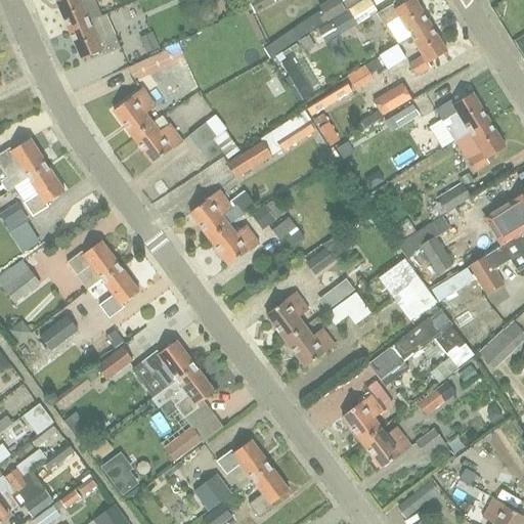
[(55,0),(68,29),(89,20),(102,15),(95,0),(55,0)]
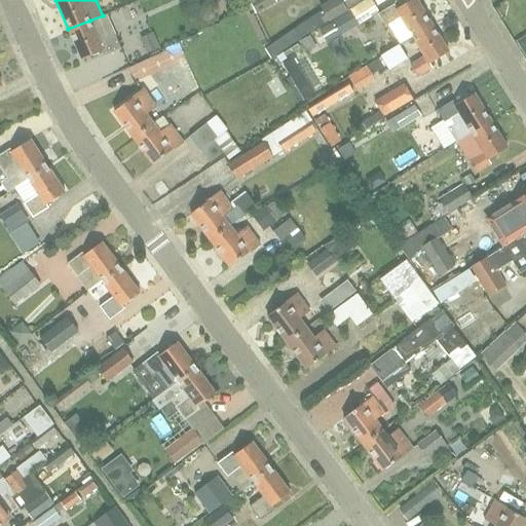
[(134,1),(121,3),(126,24),(142,21),(140,11),(151,8),(149,0),(134,4),(134,1)]
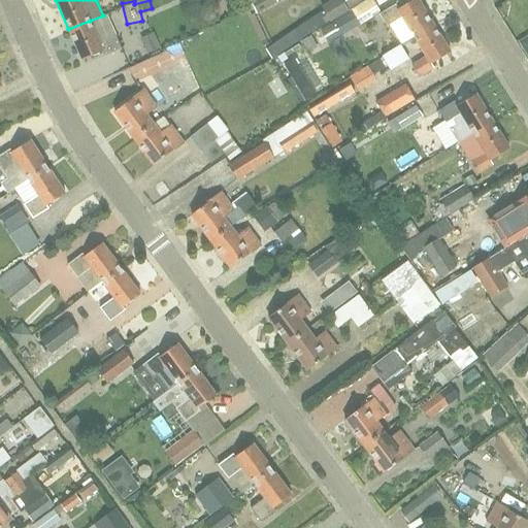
[(258,0),(252,4),(256,10),(263,6),(264,8),(276,0),(258,0)]
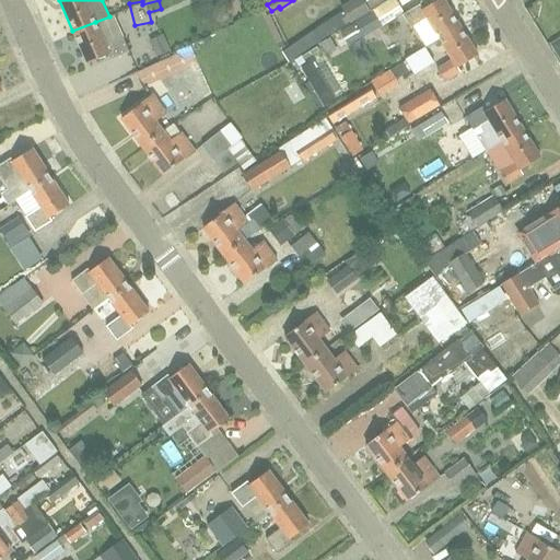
[(369,10),(362,0),(349,0),(341,4),(345,10),(283,51),(290,61),(350,21),(369,10)]
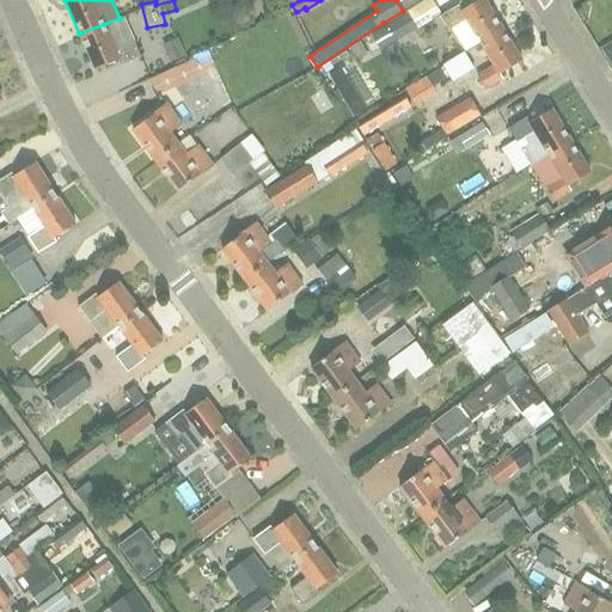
[(459,4),(439,16),(448,30),(452,29),(465,50),(481,42),(503,26),(487,0),(475,0),(461,8),(459,4)]
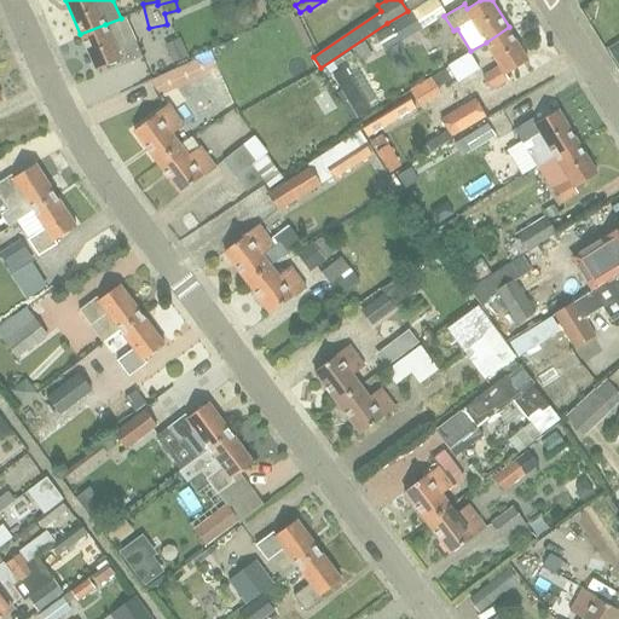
[(394,24),(376,35),(385,47),(401,38),(403,39),(422,27),(412,12),(410,13),(393,23),(394,24)]
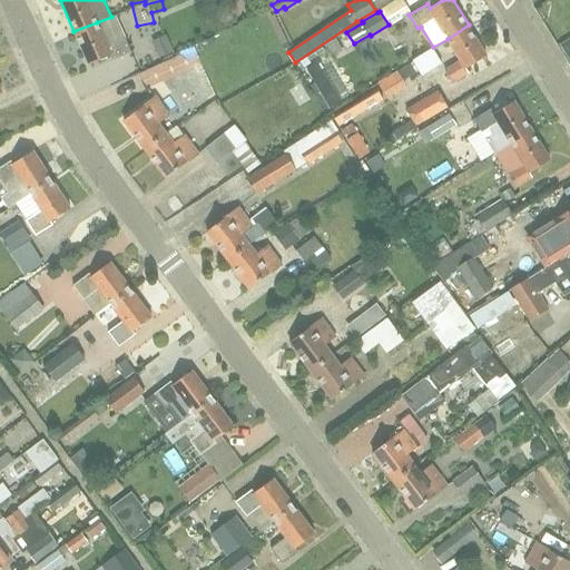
[(97,22),(74,31),(88,64),(110,55),(112,60),(131,52),(126,38),(107,46),(97,22)]
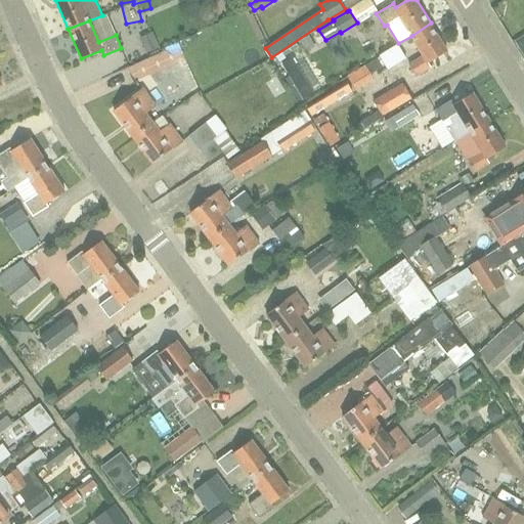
[(431,23),(411,36),(423,54),(407,63),(416,77),(432,67),(428,61),(447,50),(431,23)]
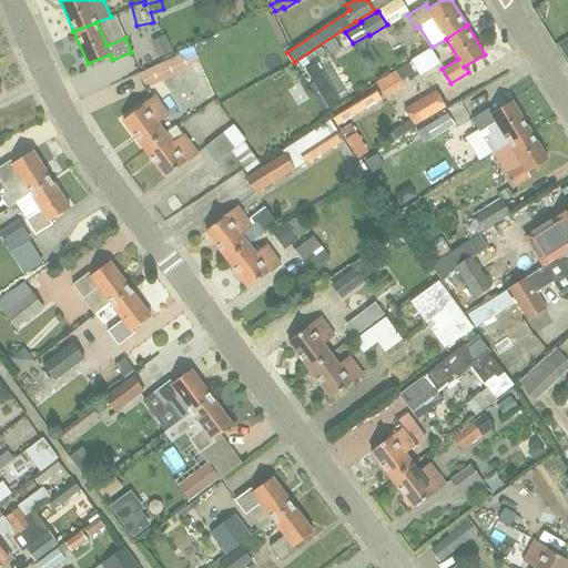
[(165,36),(152,42),(159,59),(173,52),(165,36)]
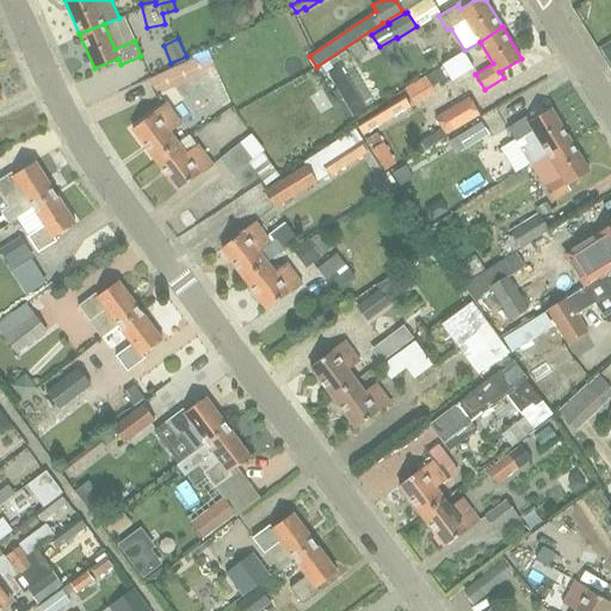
[(359,41),(349,47),(356,59),(366,51),(359,41)]
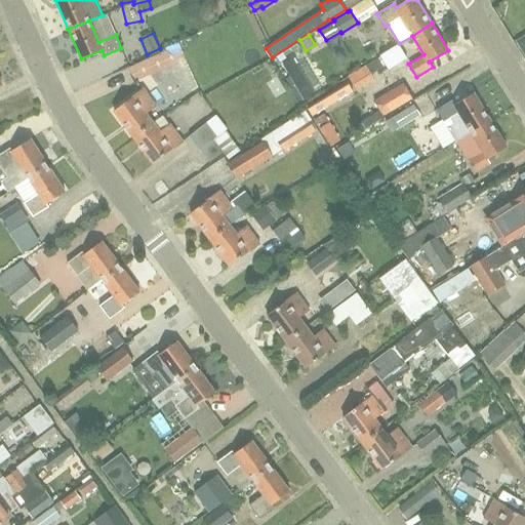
[(394,48),(347,76),(356,90),(375,79),(374,77),(402,62),(394,48)]
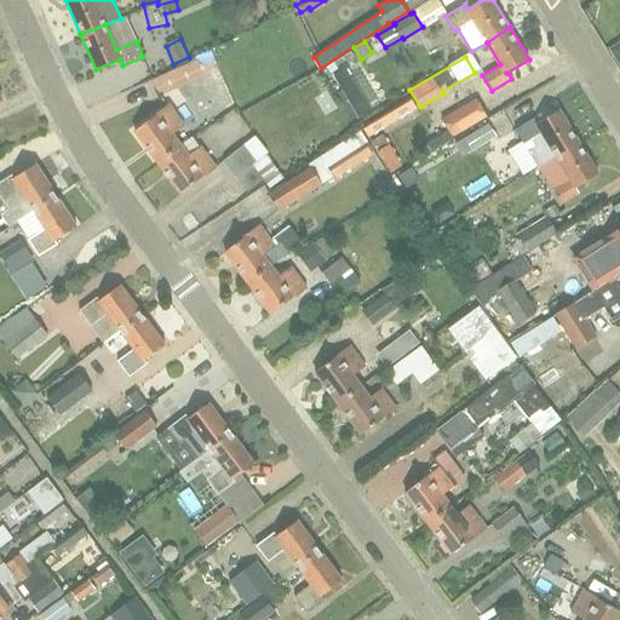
[(372,107),(345,65),(333,73),(360,115),(372,107)]
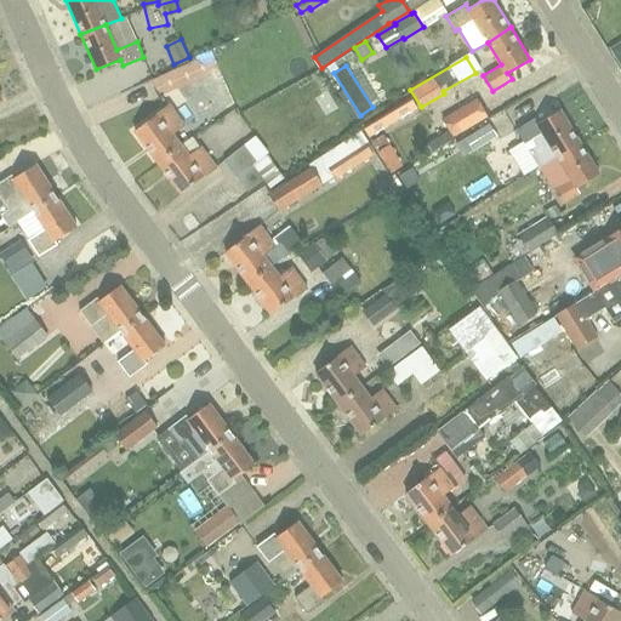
[(220,132),(255,115),(245,95),(210,112),(220,132)]
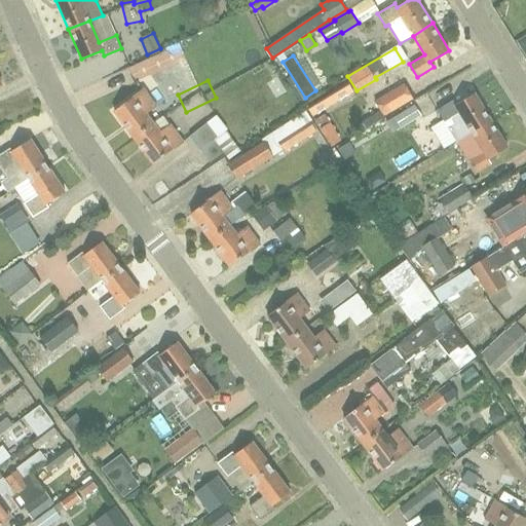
[(348,82),(307,107),(313,116),(353,91),(348,82)]
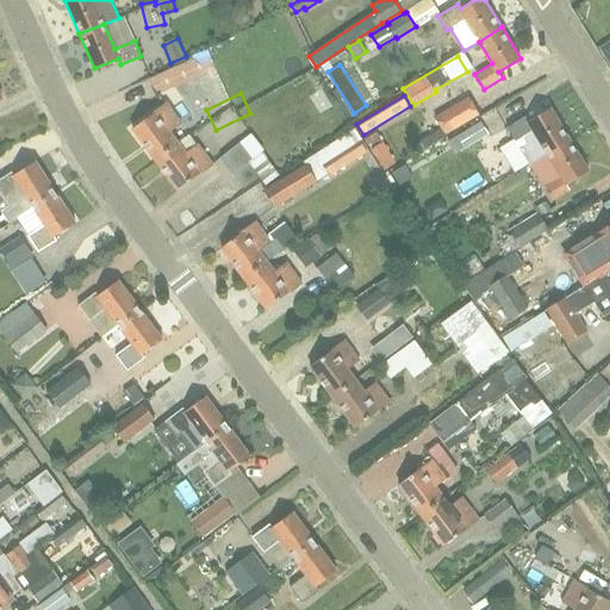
[(468,97),(434,117),(444,135),(479,114),(468,97)]
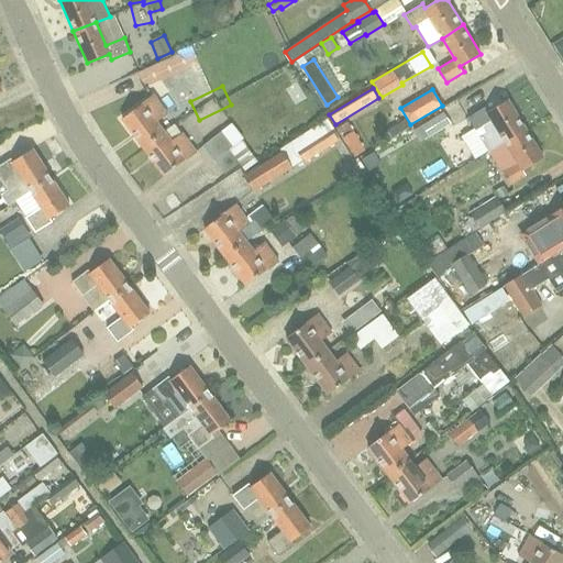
[(142,146),(162,130),(154,120),(164,112),(152,95),(120,119),(142,146)]
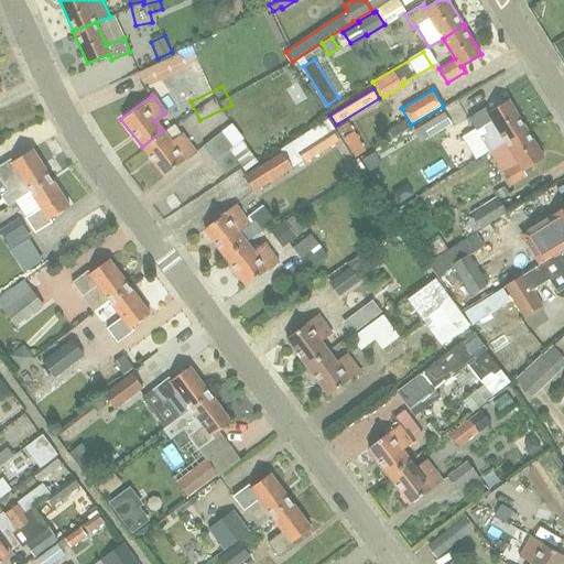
[(486,107),(468,117),(479,137),(489,152),(491,151),(506,142),(527,128),(509,98),(488,110),(486,107)]
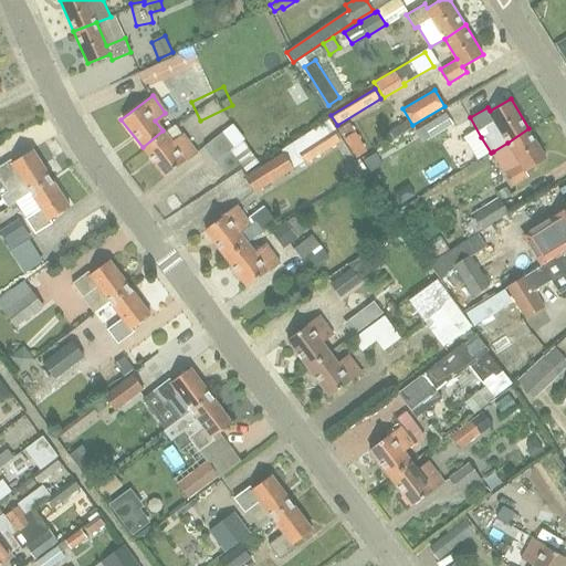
[(430,137),(452,124),(444,113),(423,126),(430,137)]
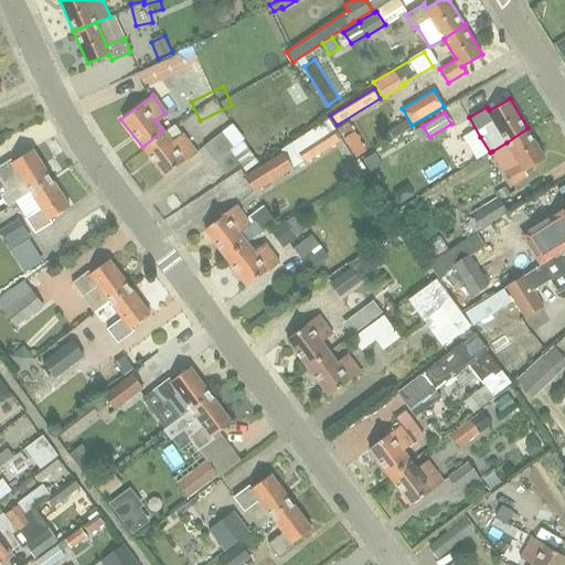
[(255,192),(340,140),(334,131),(336,130),(329,119),(279,149),(281,152),(245,176),(255,192)]
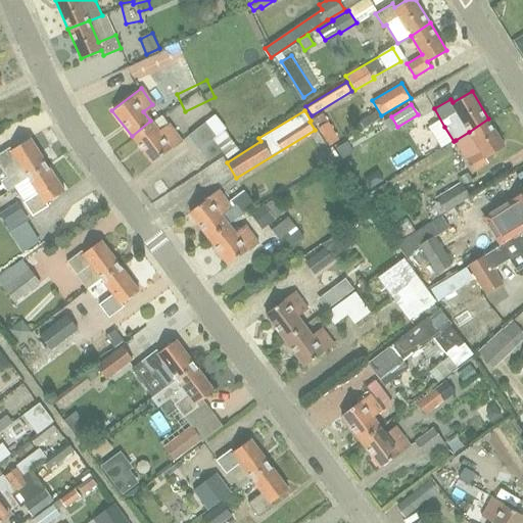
[(319,128),(329,146),(339,141),(323,112),(312,119),(318,129),(319,128)]
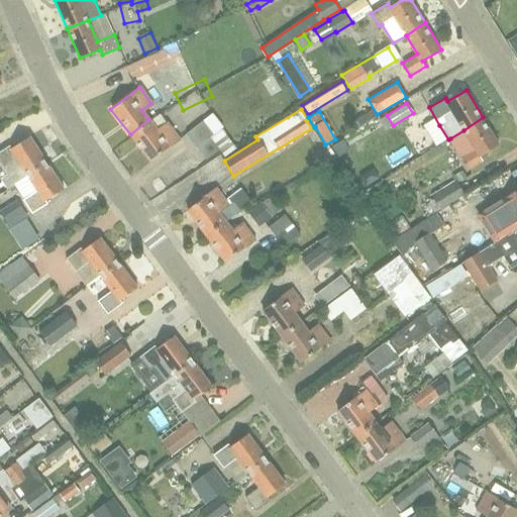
[(463,130),(450,138),(461,158),(460,158),(469,171),(484,161),(481,156),(499,144),(483,117),(463,130)]
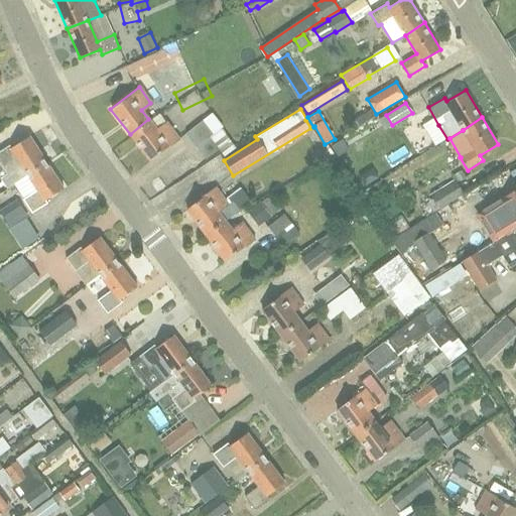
[(148,119),(130,134),(149,160),(177,138),(165,121),(155,129),(148,119)]
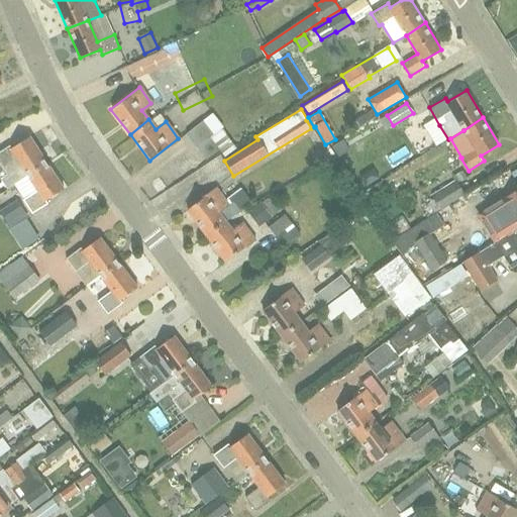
[(203,120),(186,133),(206,160),(220,149),(225,157),(237,148),(222,128),(214,135),(203,120)]
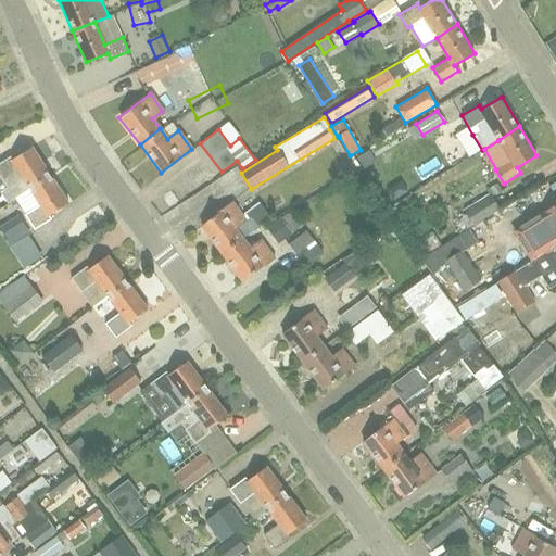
[(29,189),(48,175),(29,148),(13,159),(11,155),(0,162),(0,192),(8,203),(29,189)]
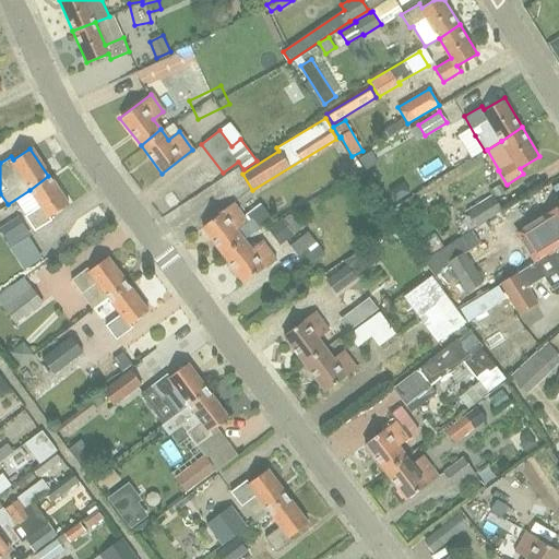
[(377,163),(370,152),(359,158),(366,168),(377,163)]
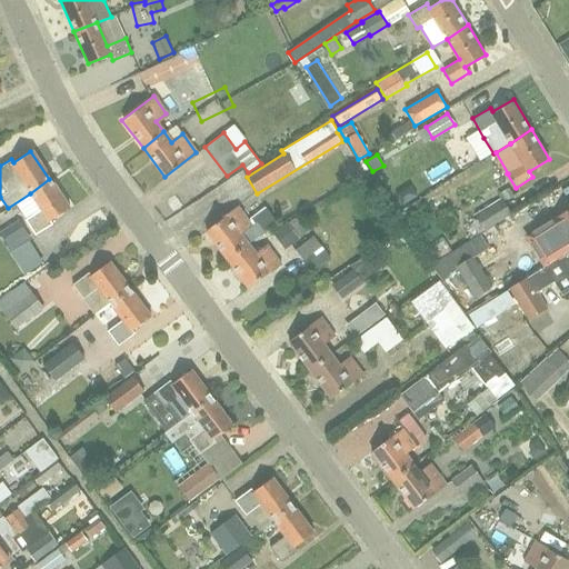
[(282,181),(289,193),(302,186),(296,173),(282,181)]
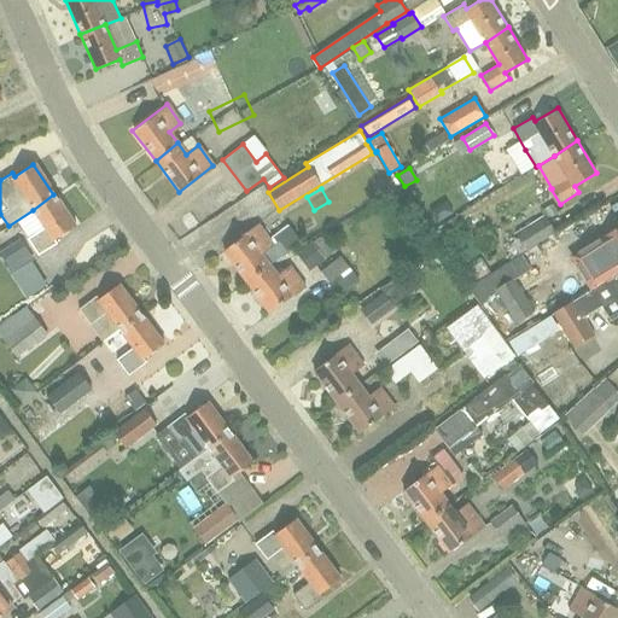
[(53,194),(33,210),(45,227),(27,239),(38,255),(57,243),(53,238),(74,225),(53,194)]
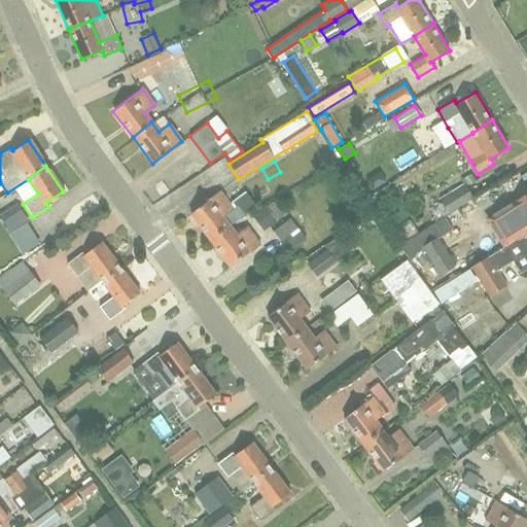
[(443,217),(476,199),(466,183),(440,198),(444,203),(436,207),(443,217)]
